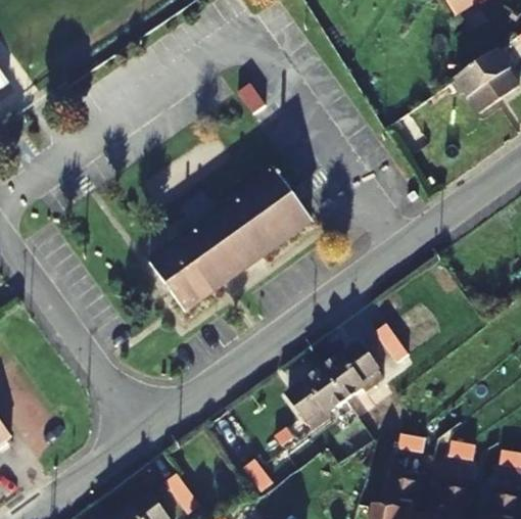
[(447,0),(457,14),(480,0),(447,0)]
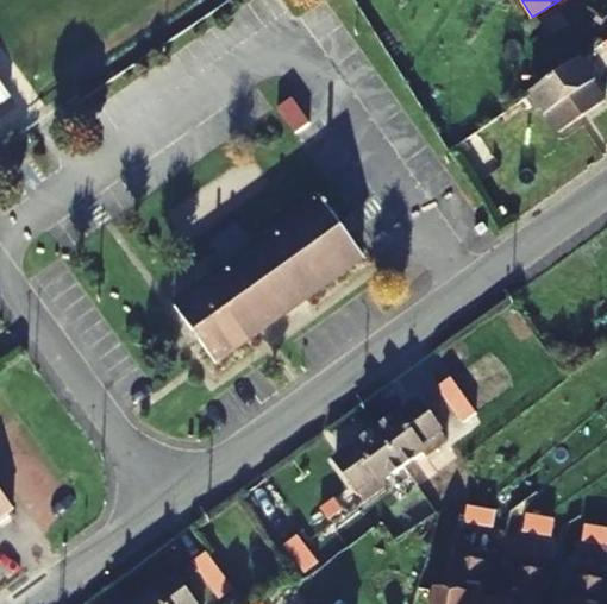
[(556,131),(604,99),(575,58),(529,90),(556,131)]
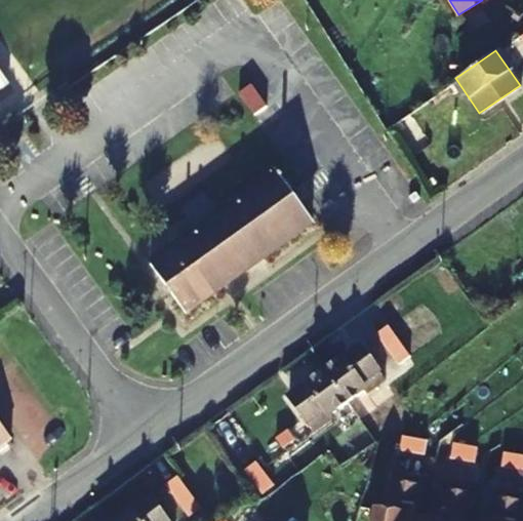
[(218,210),(203,189),(182,203),(197,226),(149,259),(185,310),(312,218),(276,169),(218,210)]
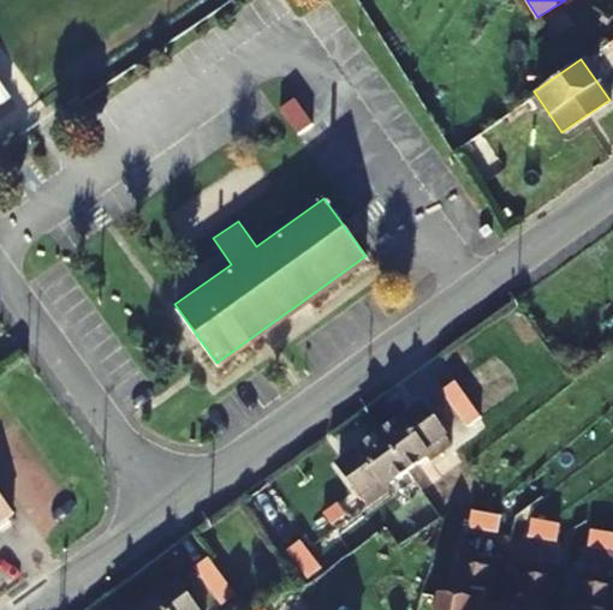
[(453,378),(440,388),(465,422),(478,413),(453,378)]
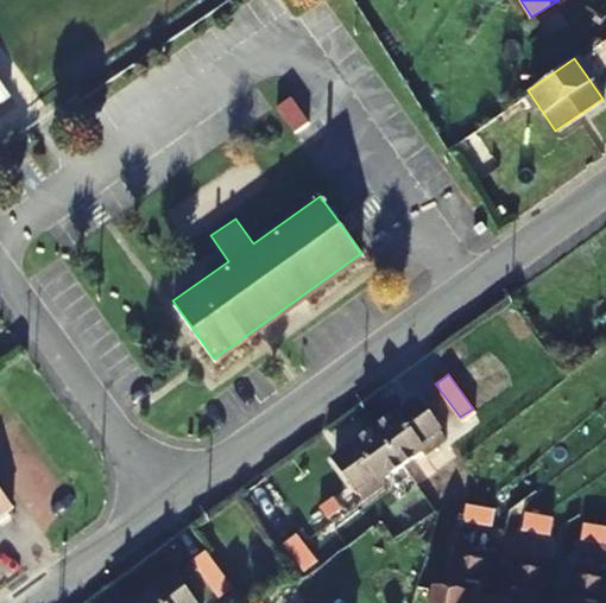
[(374,426),(401,463),(422,449),(424,454),(446,438),(415,397),(374,426)]
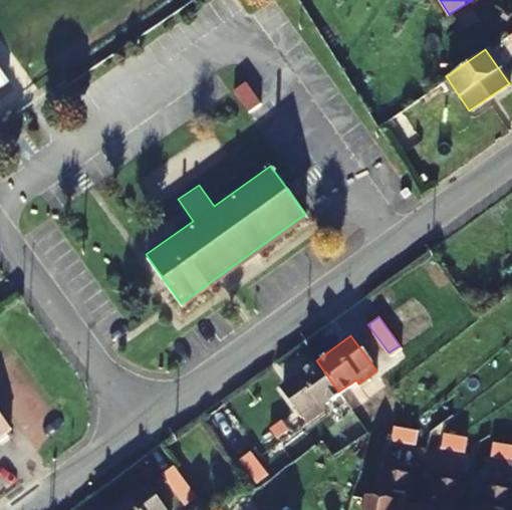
[(316,360),(282,385),(307,421),(324,407),(322,404),(338,392),(316,360)]
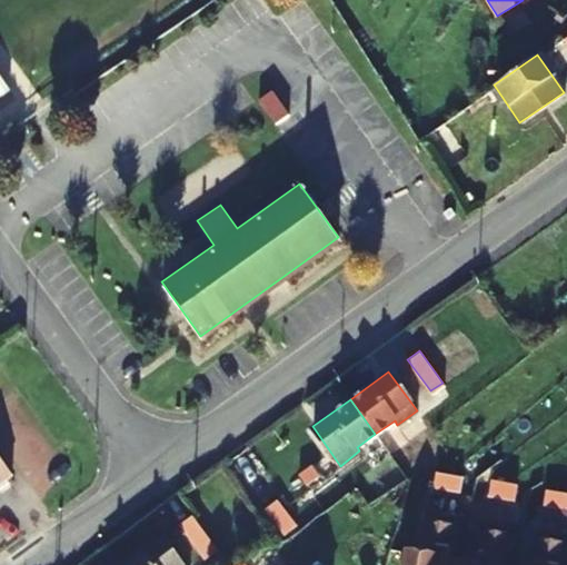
[(0,485),(9,478),(7,475),(12,472),(0,456),(0,485)]
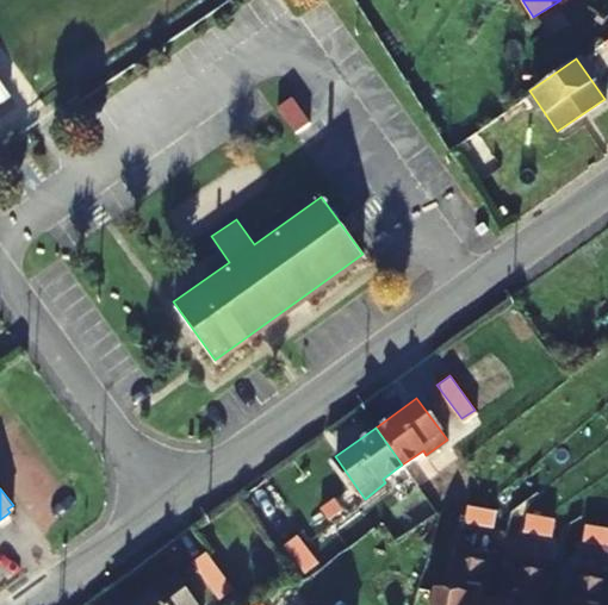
[(341,510),(333,497),(318,506),(328,518),(341,510)]
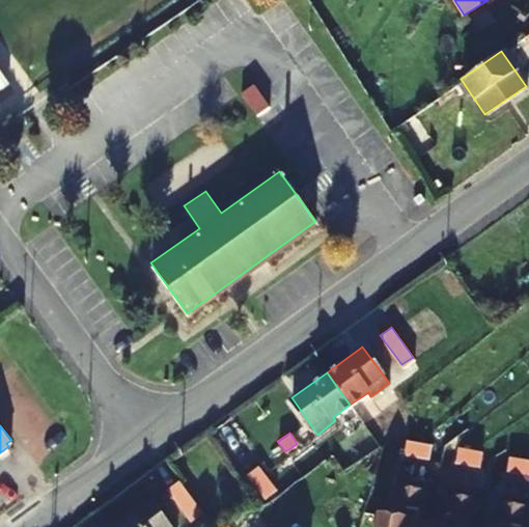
[(404,453),(416,455),(418,442),(406,439),(404,453)]
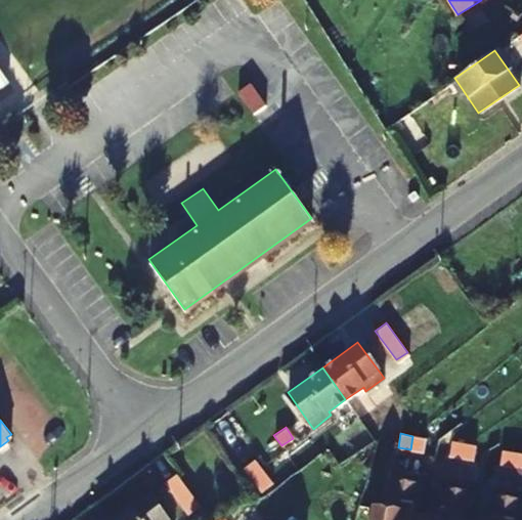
[(423,451),(425,437),(412,436),(410,449),(423,451)]
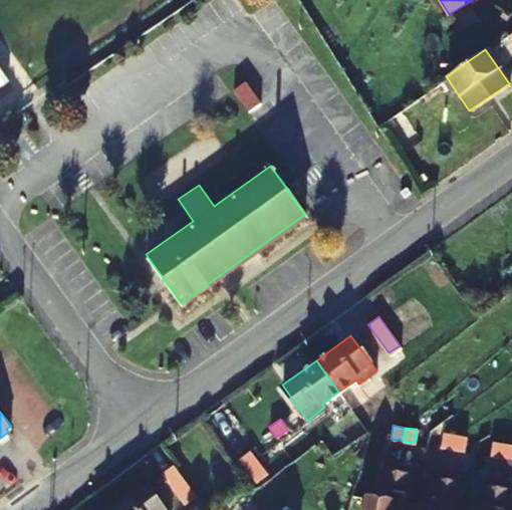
[(451,450),(453,437),(442,434),(440,448),(451,450)]
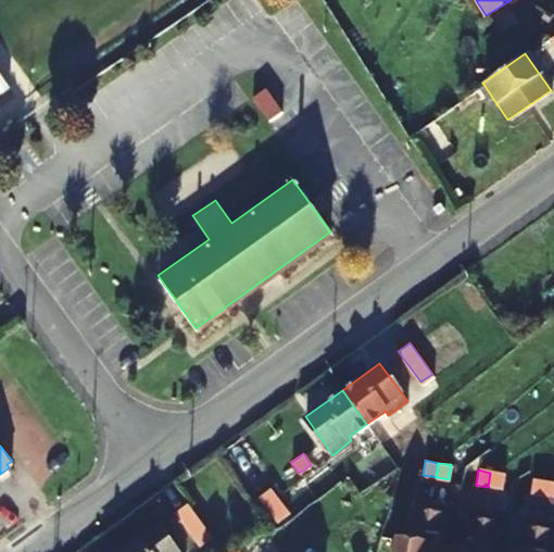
[(504,474),(490,473),(488,487),(501,489),(504,474)]
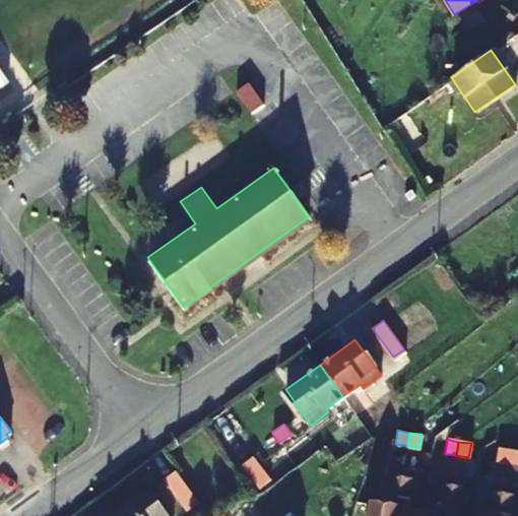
[(495,459),(507,462),(510,448),(497,446),(495,459)]
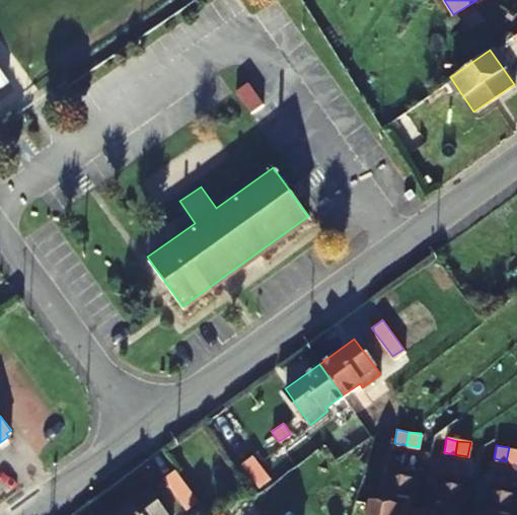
[(516,462),(516,448),(509,447),(506,461),(516,462)]
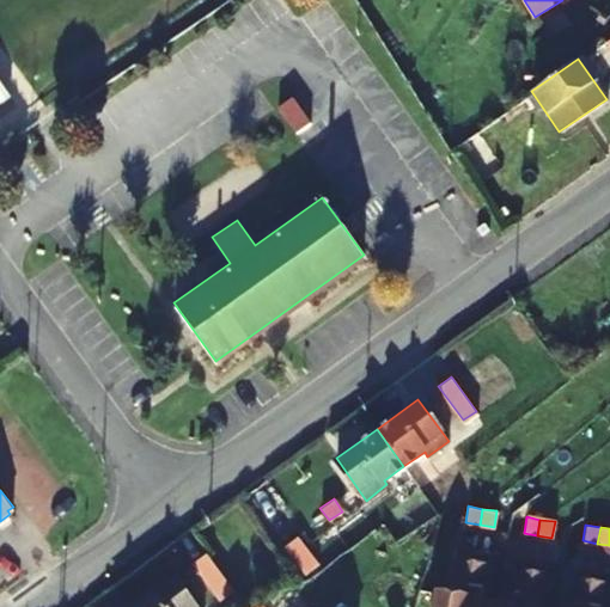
[(303,570),(318,559),(298,534),(284,545),(303,570)]
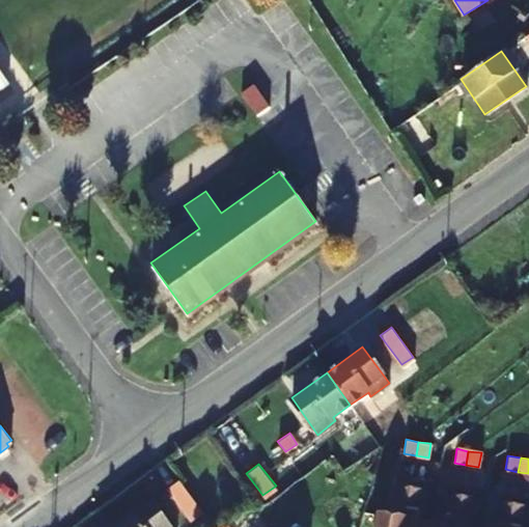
[(395,516),(380,512),(377,526),(404,526),(412,475),(397,473),(395,483),(394,483),(391,502),(396,508),(395,516)]
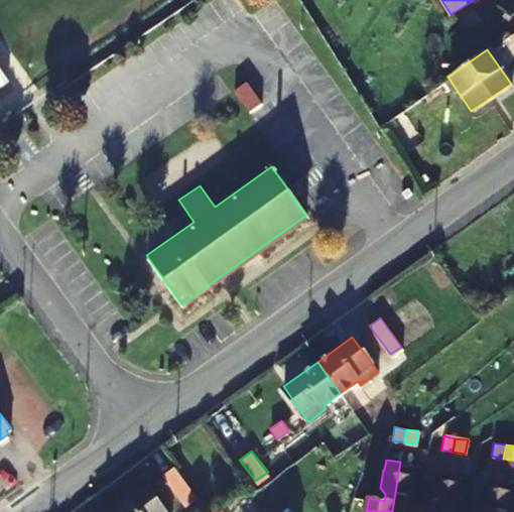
[(416,465),(400,462),(392,511),(418,511),(419,506),(406,505),(406,499),(412,494),(415,475),(414,475),(416,465)]
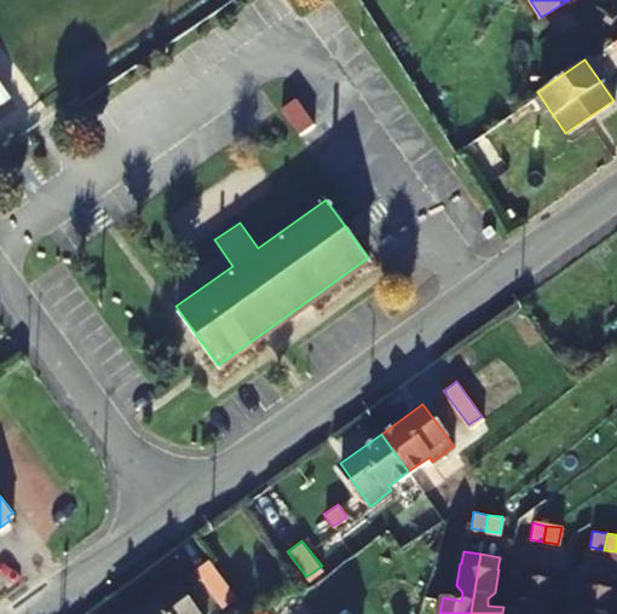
[(502,613),(532,613),(540,565),(523,562),(520,574),(519,574),(515,596),(522,604),(520,610),(503,607),(502,613)]
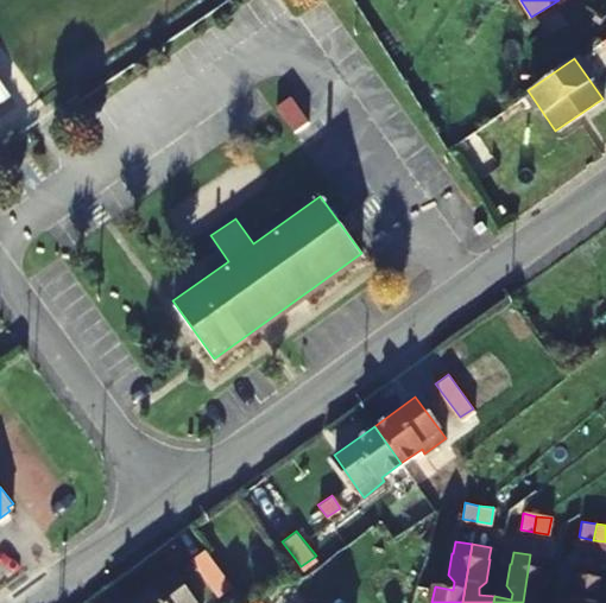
[(548,558),(530,554),(523,602),(536,602),(538,596),(544,591),(548,570),(547,570),(548,558)]
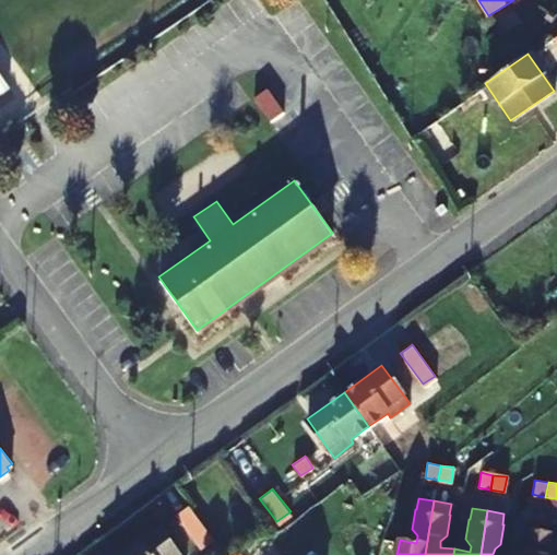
[(524,554),(535,554),(542,518),(526,516),(524,526),(523,526),(520,546),(524,553),(524,554)]
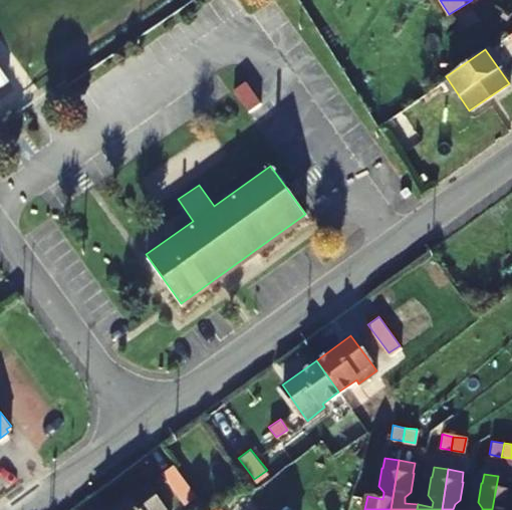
[(192,475),(181,483),(197,508),(210,500),(192,475)]
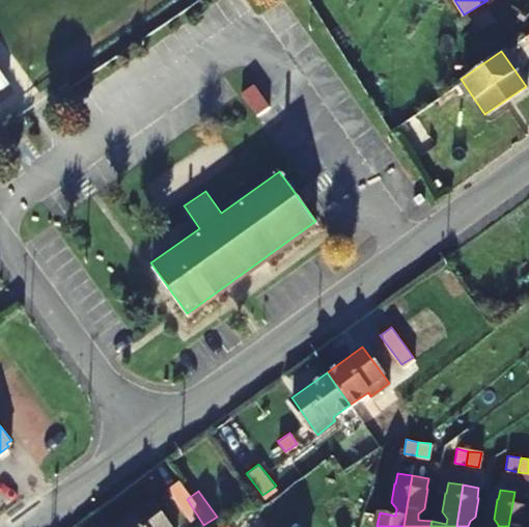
[(528,502),(528,494),(514,492),(508,526),(522,526),(526,524),(528,508),(528,504),(528,502)]
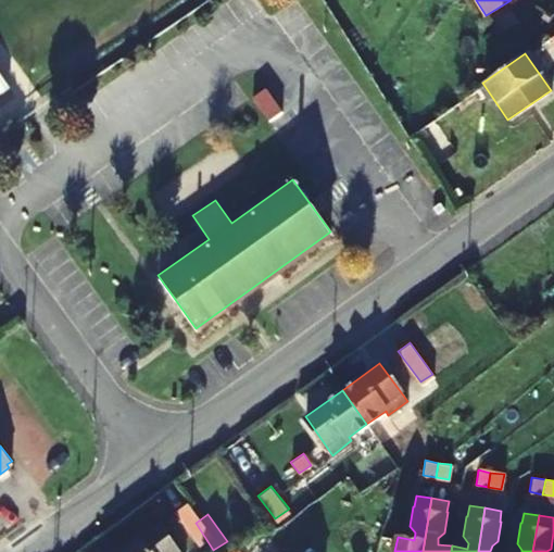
[(120,550),(121,551),(177,551),(158,523),(120,550)]
